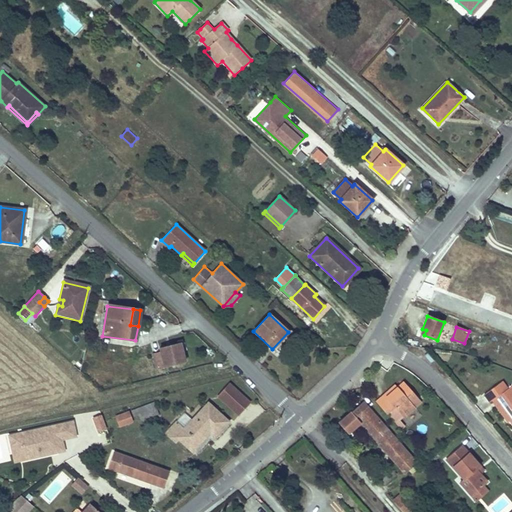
[(152,353),(156,369),(187,361),(182,342),(159,348),(160,351),(152,353)]
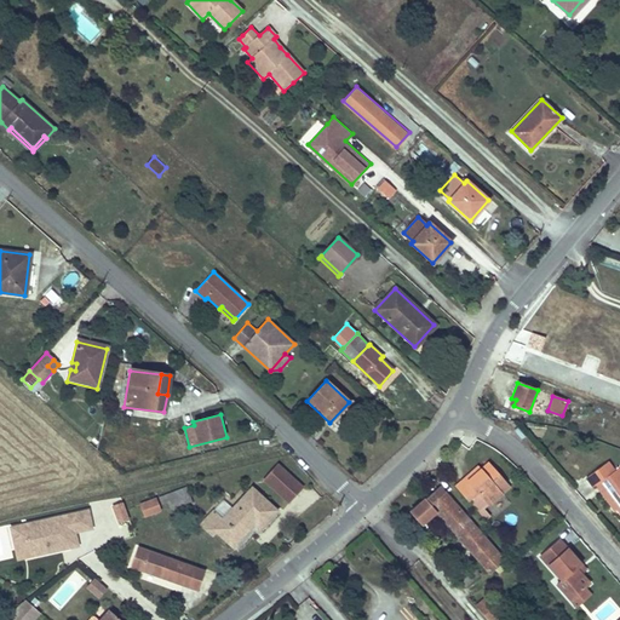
[(282,447),(288,454),(292,451),(287,445),(282,447)]
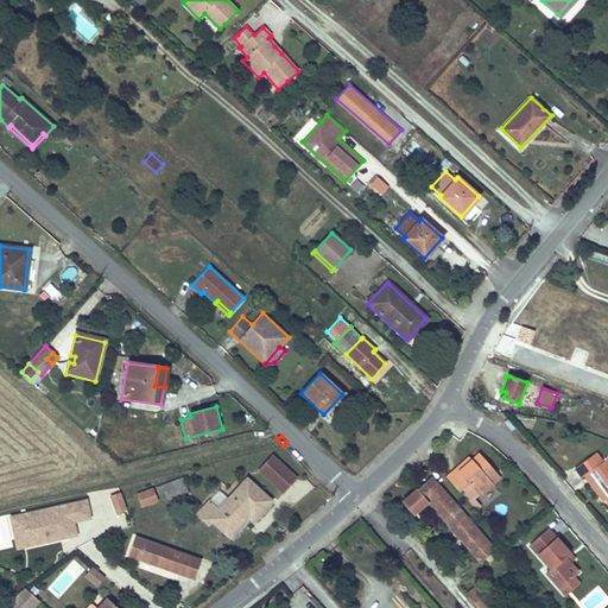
[(583,475),(589,485),(591,482),(605,499),(607,504),(607,455),(602,461),(596,453),(575,468),(581,476),(583,475)]
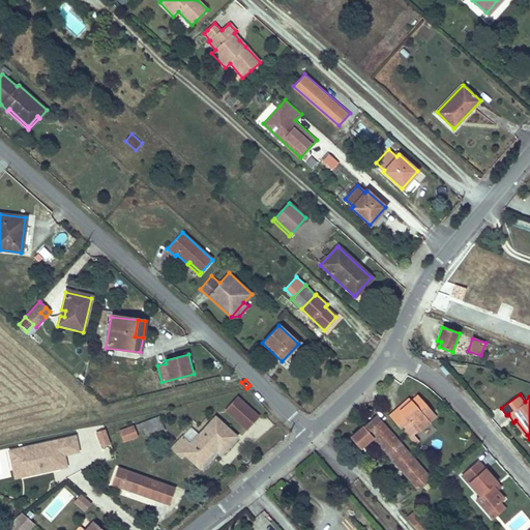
[(225,410),(227,412),(238,400),(236,398),(225,410)]
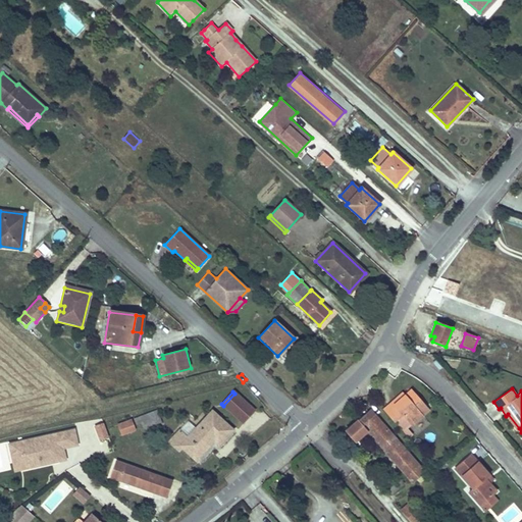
[(392,404),(383,411),(394,422),(402,415),(411,425),(428,409),(412,392),(406,397),(395,407),(392,404)]
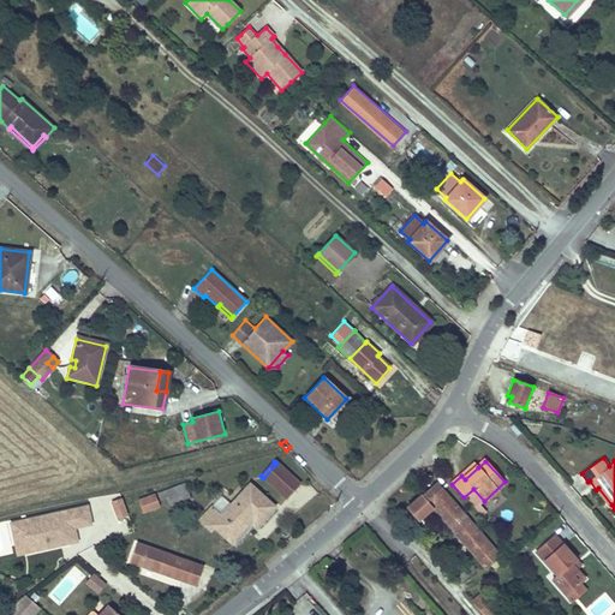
[(276,464),(263,478),(282,496),(296,481),(276,464)]
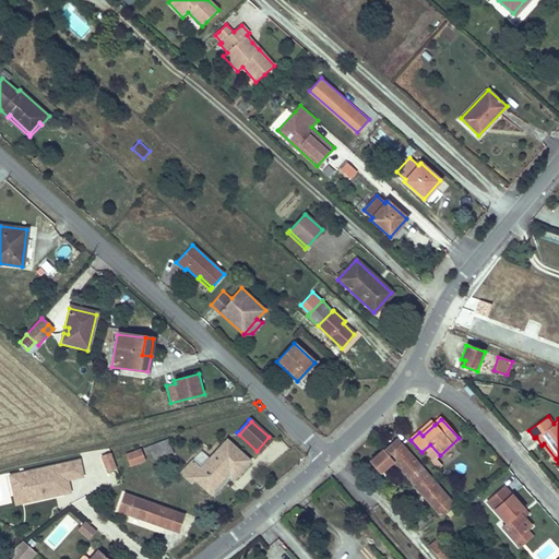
[(431,421),(419,432),(423,436),(435,425),(431,421)]
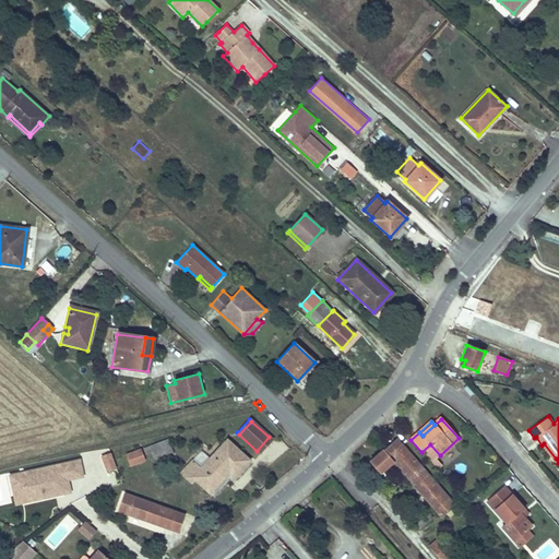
[(269,437),(257,451),(260,453),(272,440),(269,437)]
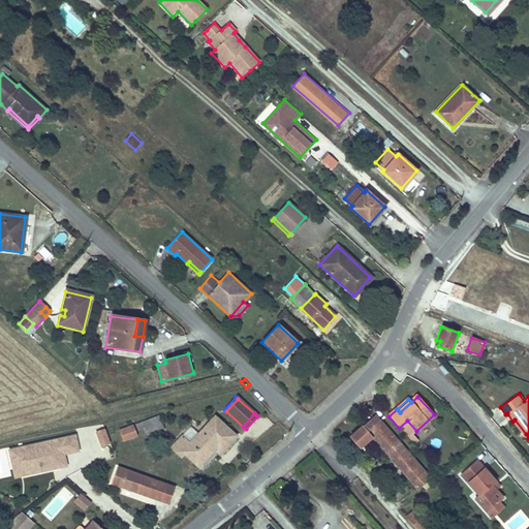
[(158,415),(134,424),(136,430),(143,429),(145,434),(162,428),(158,415)]
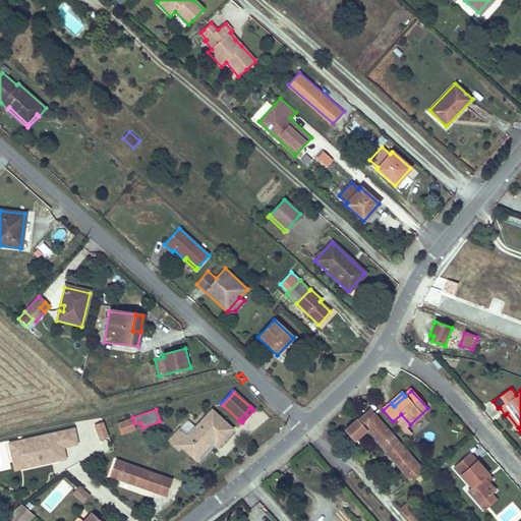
[(367,419),(373,413),(369,409),(363,414),(367,419)]
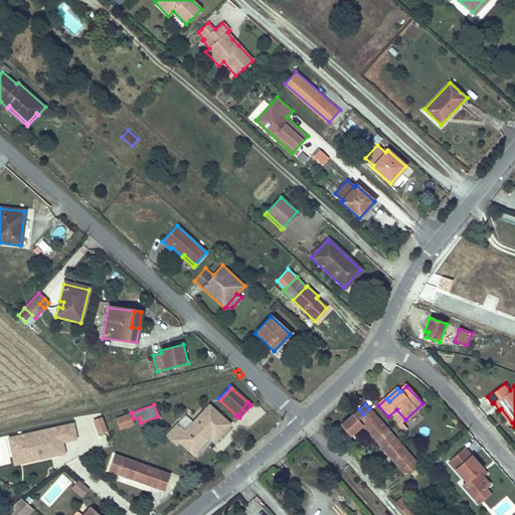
[(184,433),(176,424),(165,436),(175,445),(179,442),(191,453),(208,435),(214,440),(227,424),(208,406),(192,423),(184,433)]
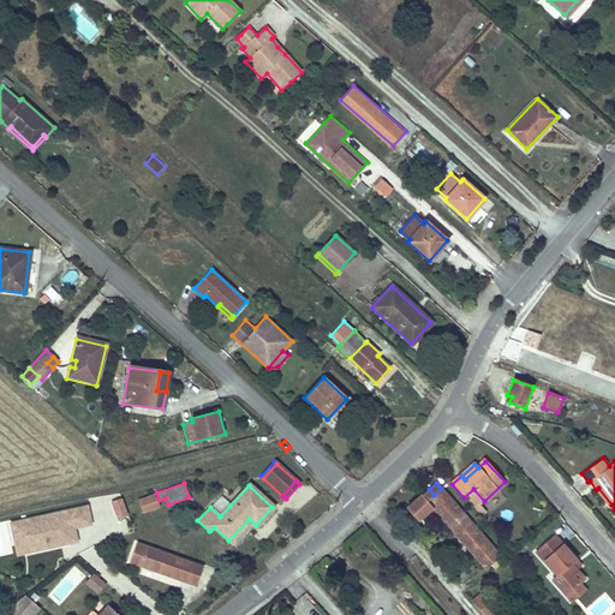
[(434,495),(429,489),(406,508),(417,521),(433,508),(485,568),(500,556),(441,488),(434,495)]
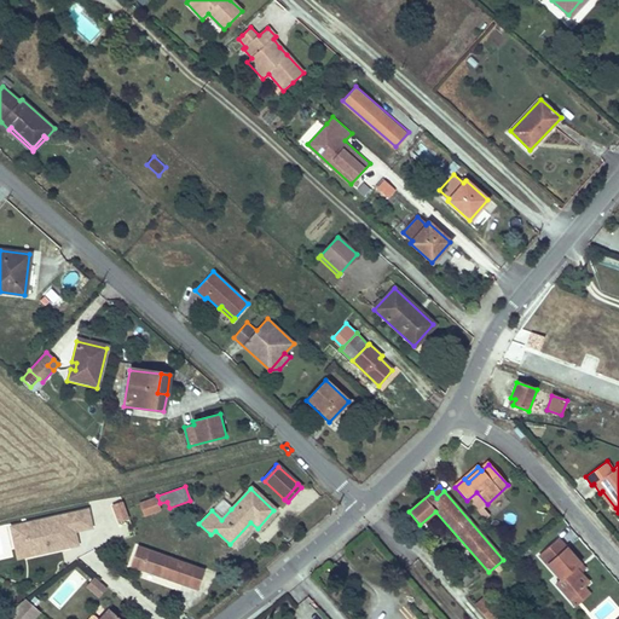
[(602,491),(600,493),(613,510),(615,508),(602,491)]
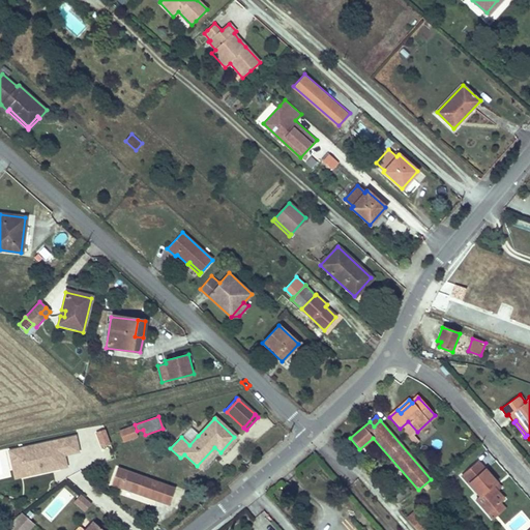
[(133,425),(119,431),(122,441),(137,437),(133,425)]
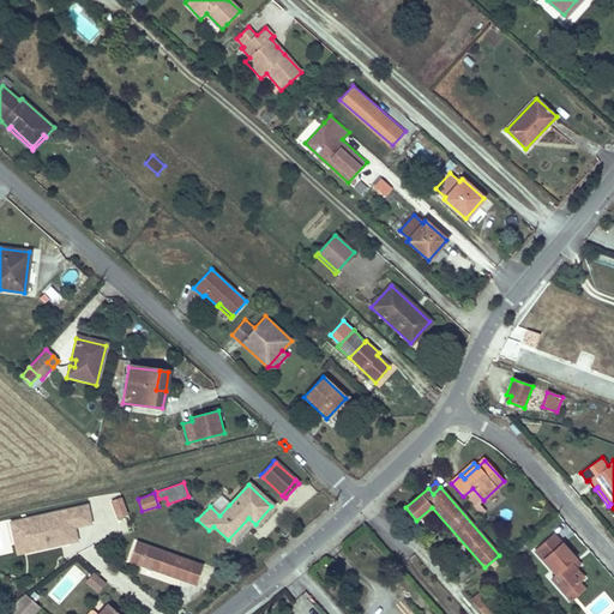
[(130,511),(124,495),(113,499),(119,516),(130,511)]
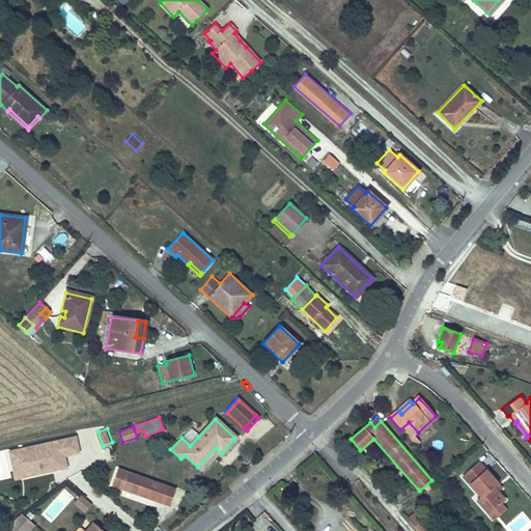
[(190,428),(182,438),(190,446),(198,437),(190,428)]
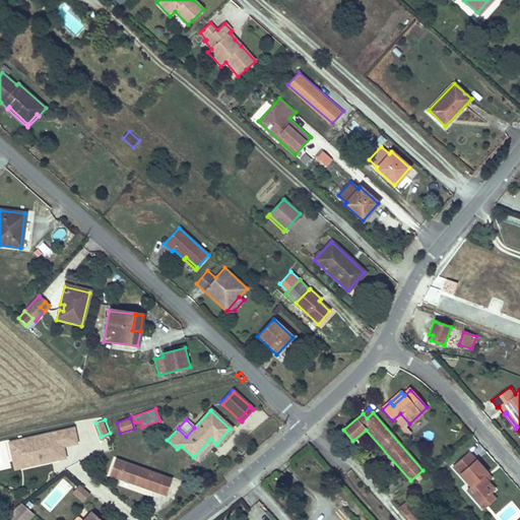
[(84,424),(10,440),(13,456),(22,455),(24,465),(67,456),(64,444),(69,443),(73,442),(87,439),(84,424)]
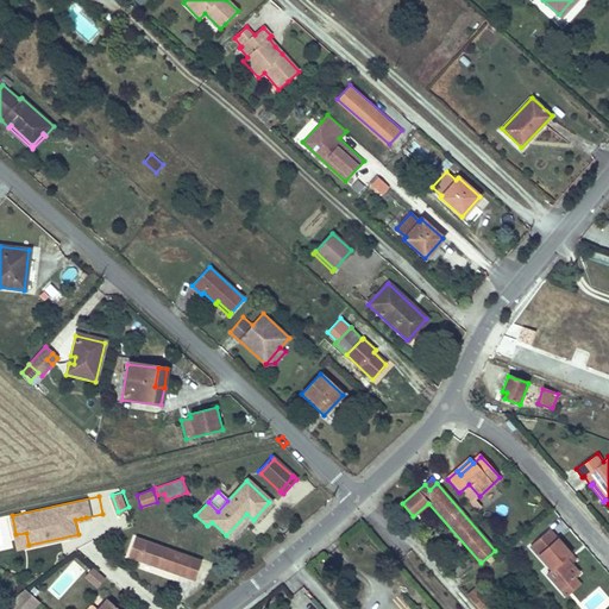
[(81,519),(75,520),(79,534),(88,532),(86,518),(81,519)]
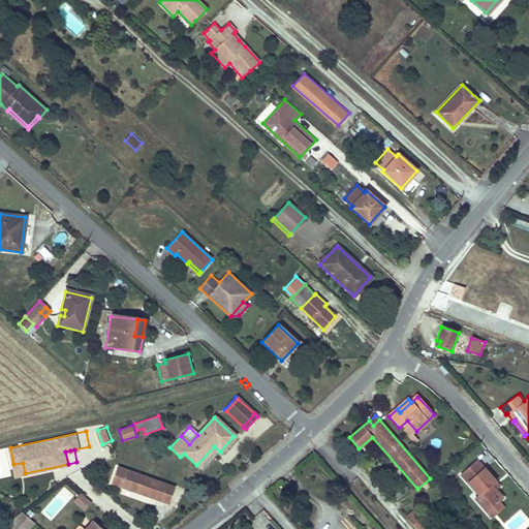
[(474,498),(487,511),(498,501),(502,498),(495,490),(491,485),(495,481),(476,460),(461,474),(478,495),(474,498)]
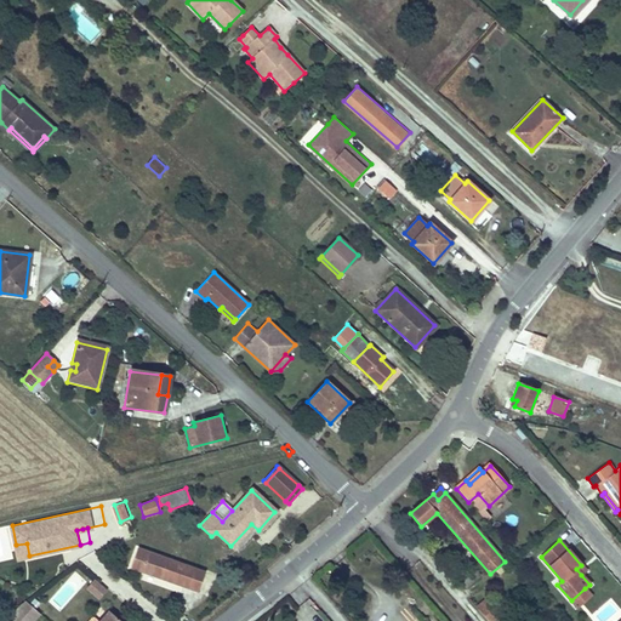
[(27,543),(16,545),(20,558),(29,556),(27,543)]
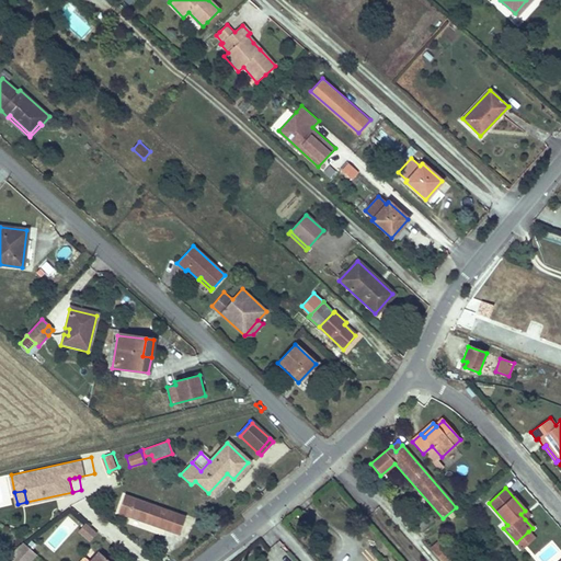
[(401,491),(393,499),(398,503),(405,496),(401,491)]
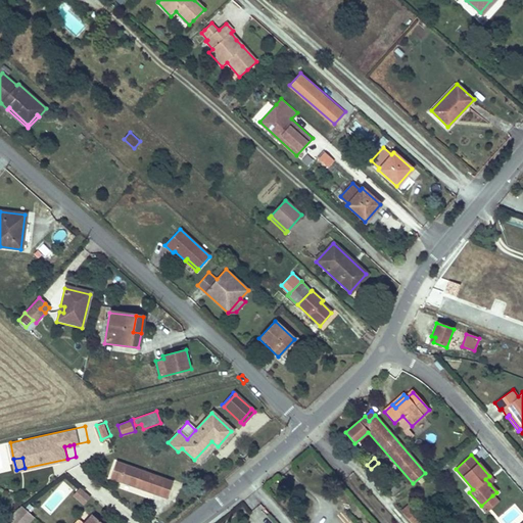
[(161,490),(165,478),(116,461),(111,476),(120,479),(152,490),(154,491),(156,488),(161,490)]
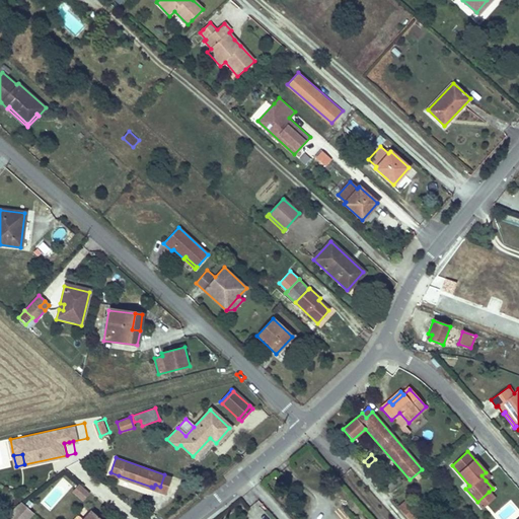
[(395,472),(383,483),(389,491),(401,479),(395,472)]
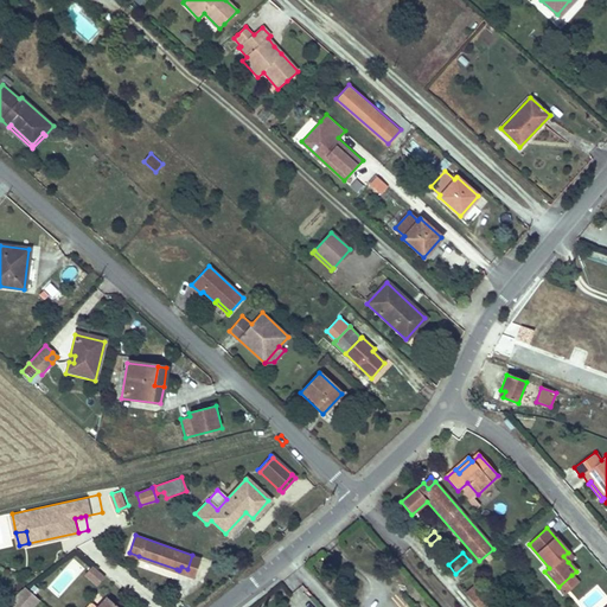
[(568,553),(563,556),(568,562),(574,557),(568,553)]
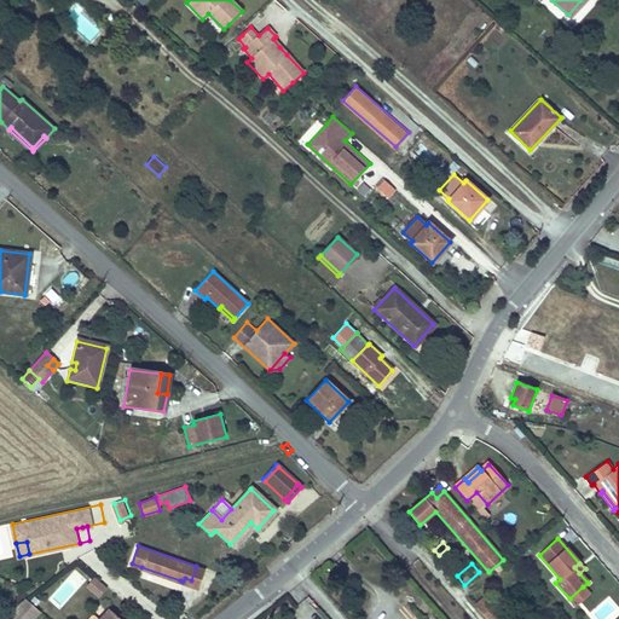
[(204,570),(196,566),(191,580),(185,578),(183,582),(198,588),(204,570)]
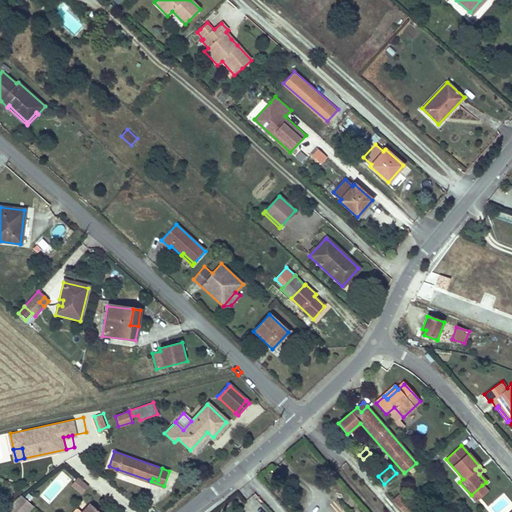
[(78,476),(72,484),(82,492),(89,485),(78,476)]
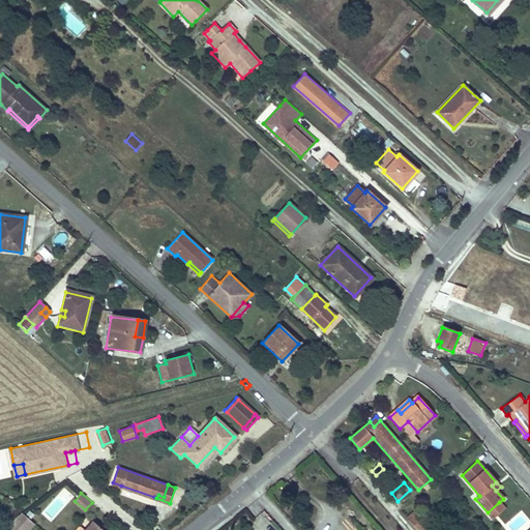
[(499,502),(488,512),(492,519),(504,508),(499,502)]
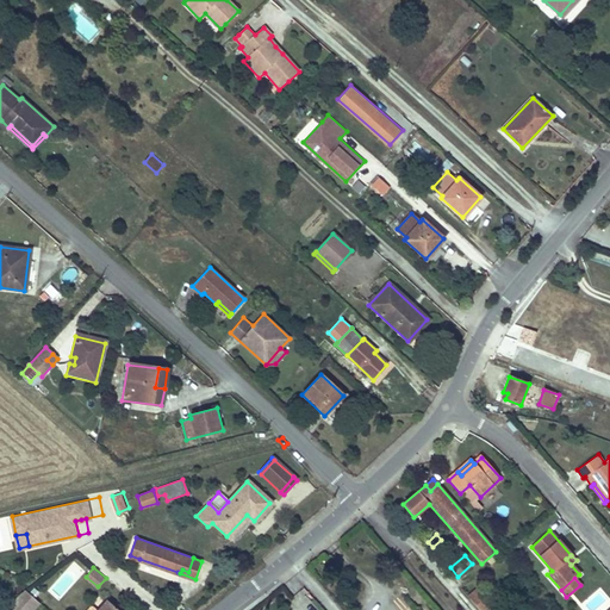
[(484,590),(480,585),(471,593),(486,609),(495,602),(484,590)]
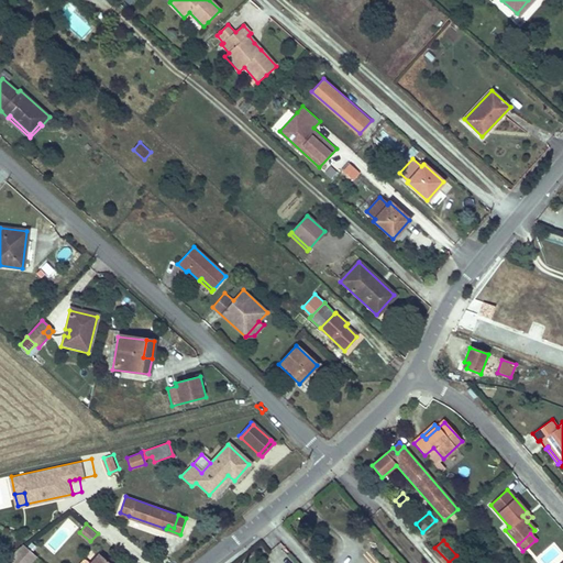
[(24,542),(10,558),(15,562),(28,562),(37,554),(24,542)]
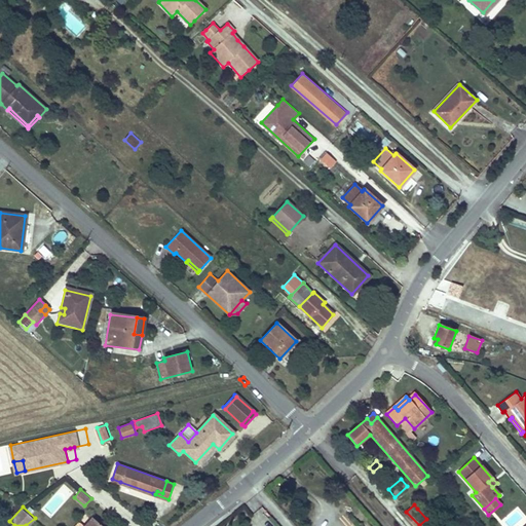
[(420,506),(417,509),(426,519),(429,517),(420,506)]
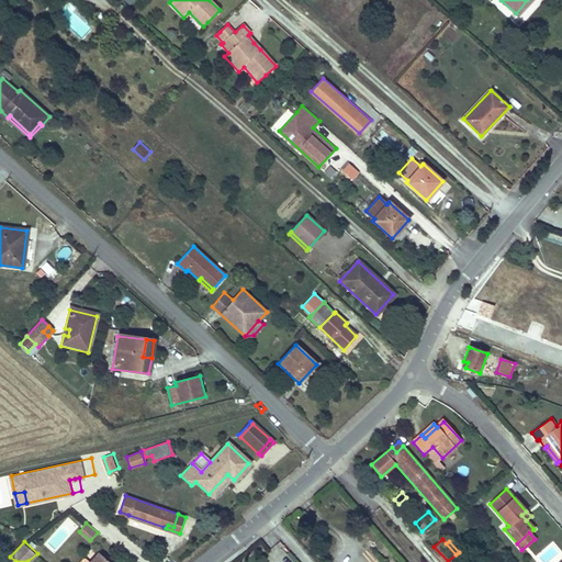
[(112,561),(100,551),(89,561),(112,561)]
